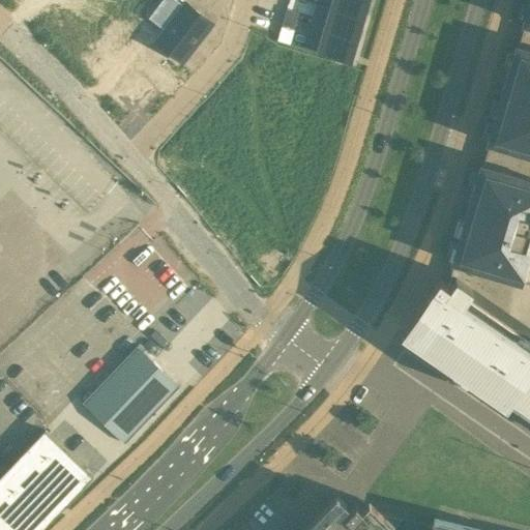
[(160,0),(148,18),(164,30),(154,41),(182,62),(212,23),(185,2),(183,5),(176,0),(160,0)]
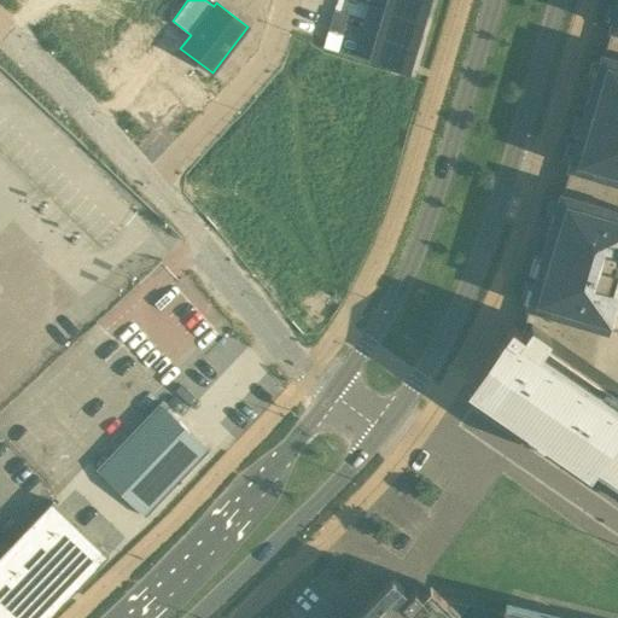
[(430,0),(386,0),(384,9),(424,21),(430,0)]
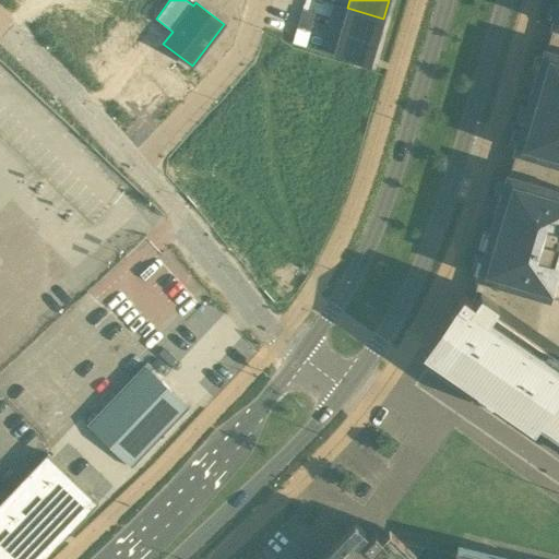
[(462,293),(424,349),(558,442),(558,0),(557,0),(555,7),(549,4),(545,20),(550,21),(550,24),(552,25),(546,47),(544,47),(540,57),(535,55),(531,70),(536,71),(525,107),(520,105),(515,120),(521,121),(518,132),(512,130),(508,145),(513,146),(512,150),(518,152),(511,174),(506,173),(503,182),(498,180),(494,195),(499,198),(488,233),(483,230),(478,246),(484,248),(480,258),(475,256),(471,271),(476,273),(475,275),(478,276),(472,299),(462,293)]
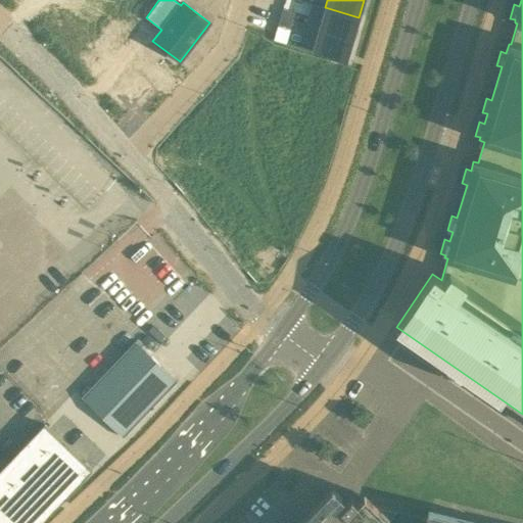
[(325,7),(319,30),(352,39),(359,17),(325,7)]
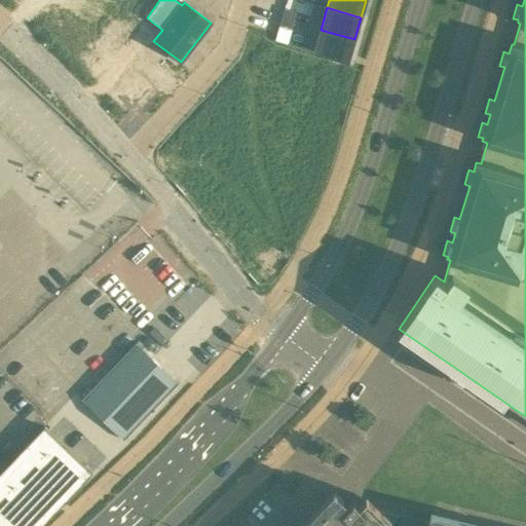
[(282,17),(294,21),(296,12),(284,9),(282,17)]
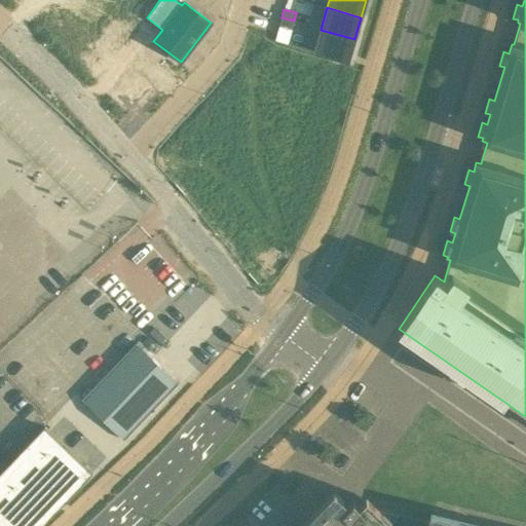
[(294,21),(282,17),(278,25),(291,29),(294,21)]
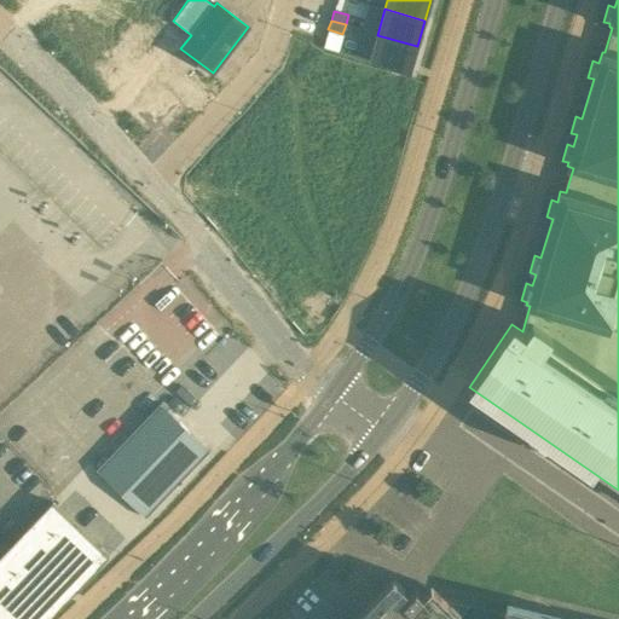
[(417,46),(377,35),(370,61),(410,71),(417,46)]
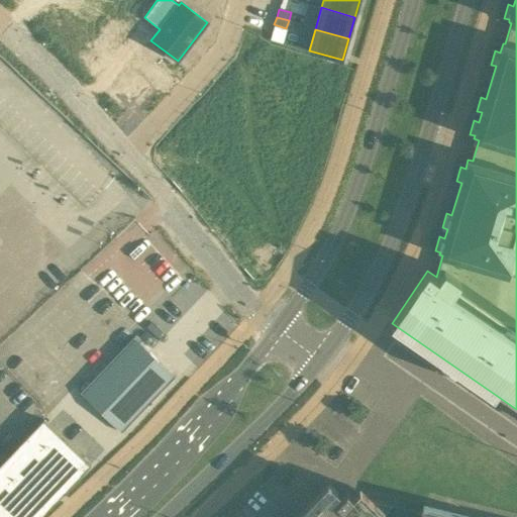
[(133,337),(80,393),(121,432),(174,377),(133,337)]
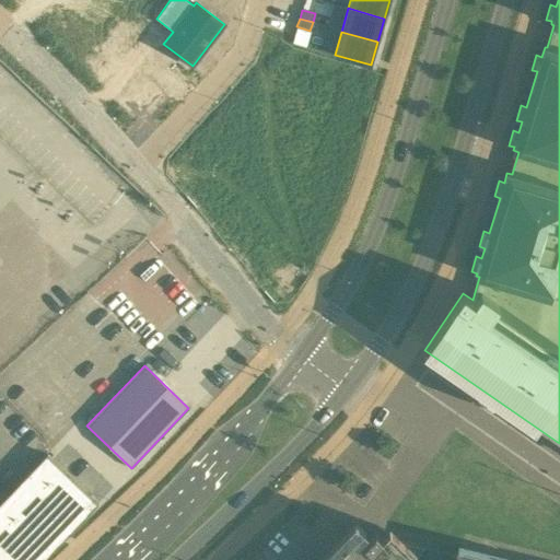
[(46,456),(0,502),(0,550),(10,559),(43,559),(96,504),(46,456)]
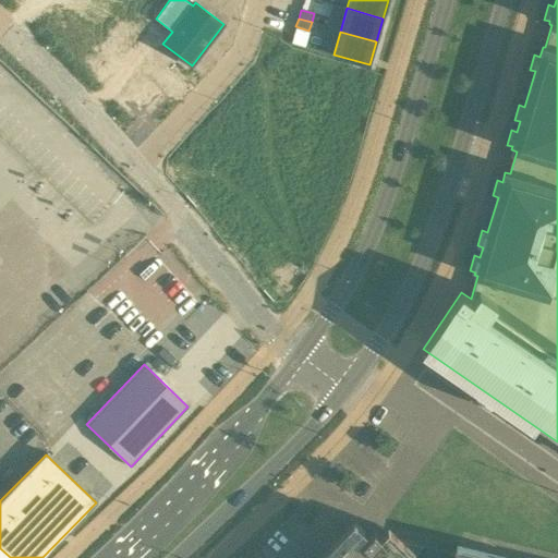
[(368,535),(353,521),(348,528),(318,557),(411,557),(423,546),(400,541),(388,529),(380,536),(374,530),(368,535)]
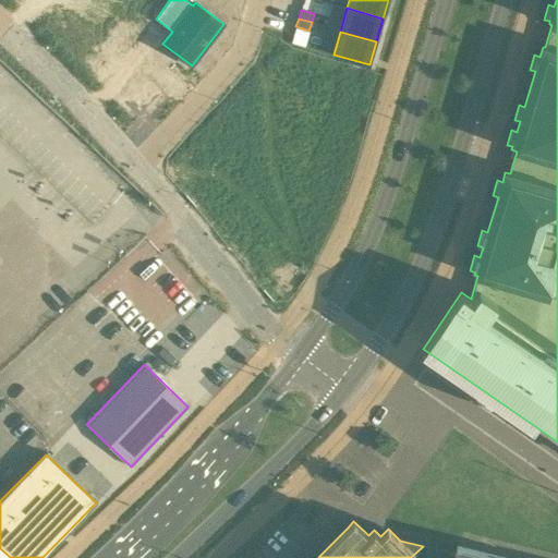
[(506,557),(457,546),(455,553),(452,557),(506,557)]
